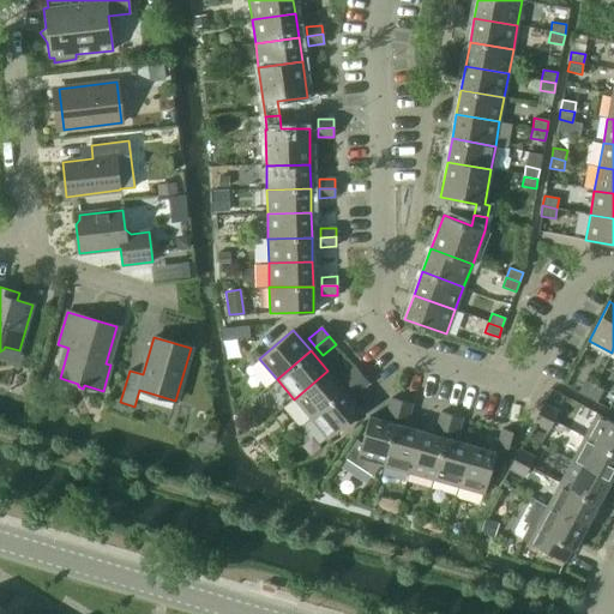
[(362,374),(355,367),(342,378),(349,386),(362,374)]
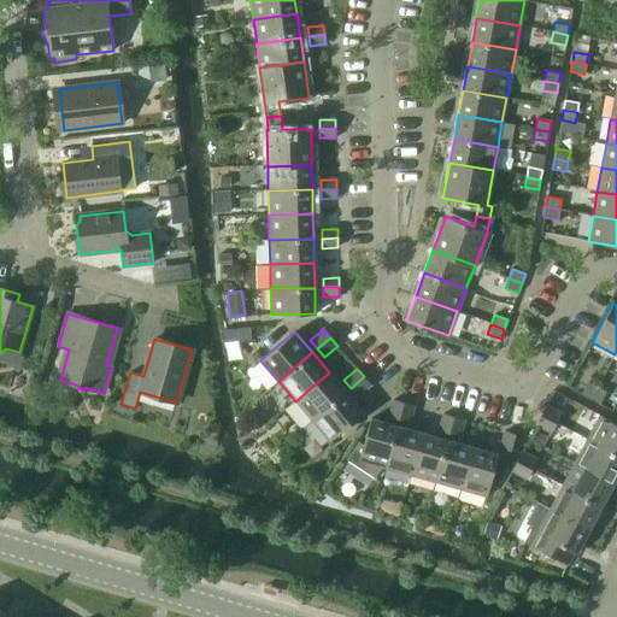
[(295,401),(312,421),(345,393),(329,372),(295,401)]
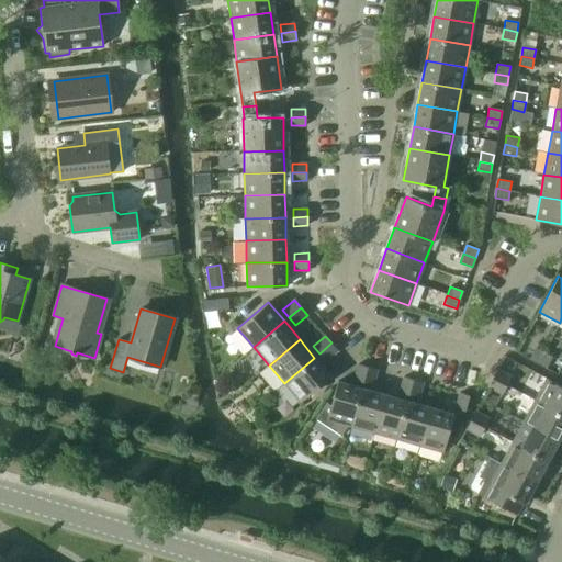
[(284,383),(300,402),(330,377),(321,364),(338,350),(332,343),(319,353),(314,358),(284,383)]
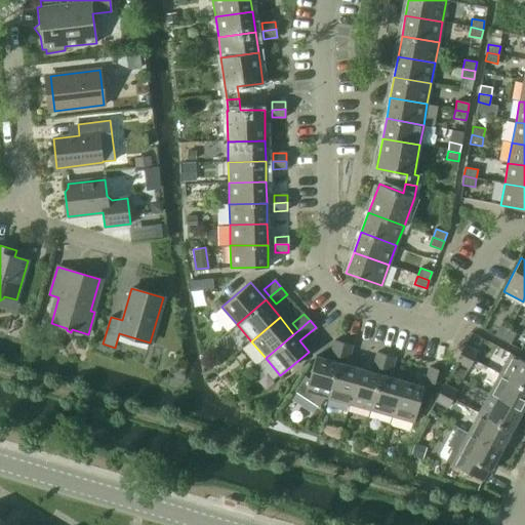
[(494,336),(502,340),(508,329),(500,325),(494,336)]
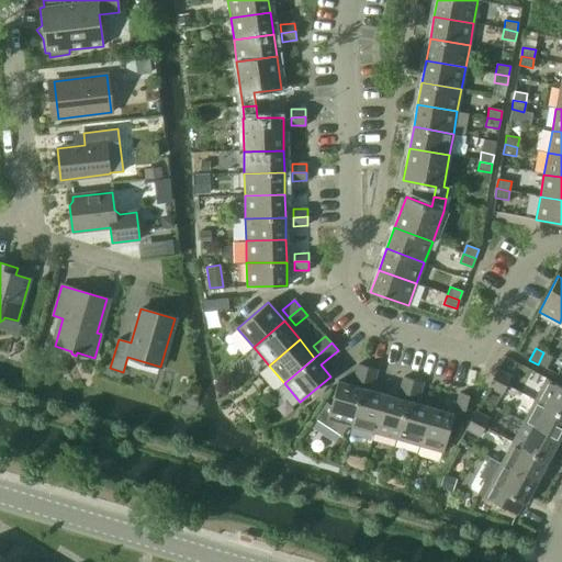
[(538,364),(546,369),(552,357),(543,352),(538,364)]
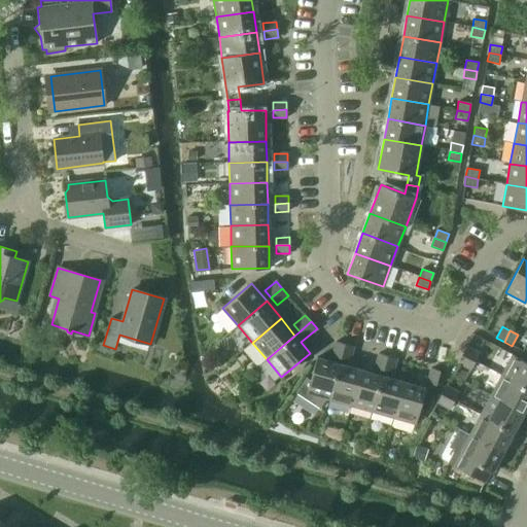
[(331,355),(341,358),(345,344),(336,342),(331,355)]
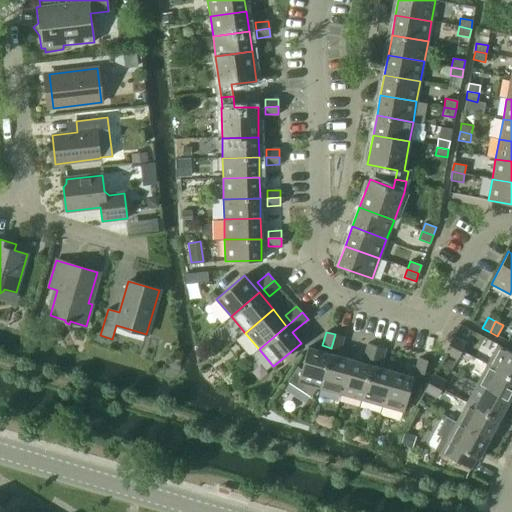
[(331,348),(339,350),(343,337),(335,334),(331,348)]
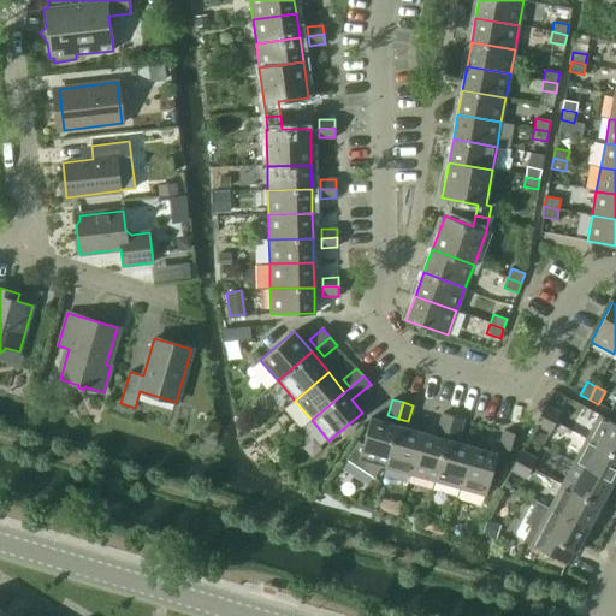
[(540,415),(555,422),(561,413),(545,406),(540,415)]
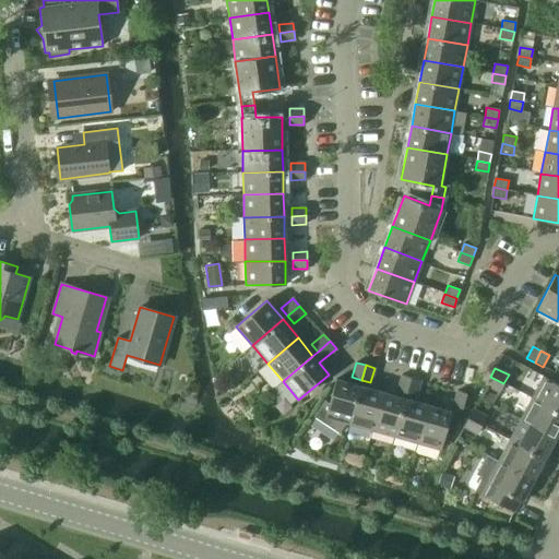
[(397,390),(406,393),(411,378),(402,376),(397,390)]
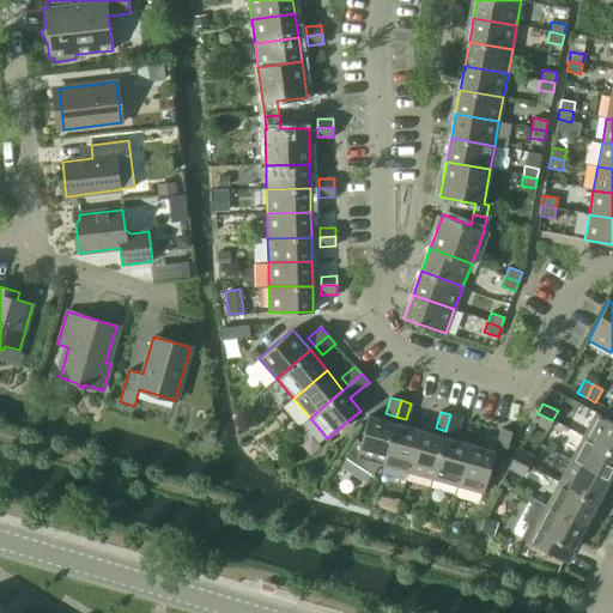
[(533,423),(547,430),(552,420),(538,413),(533,423)]
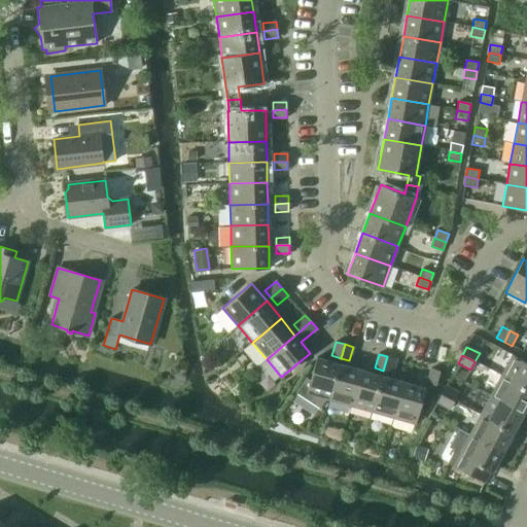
[(501,376),(526,389),(526,362),(512,355),(501,376)]
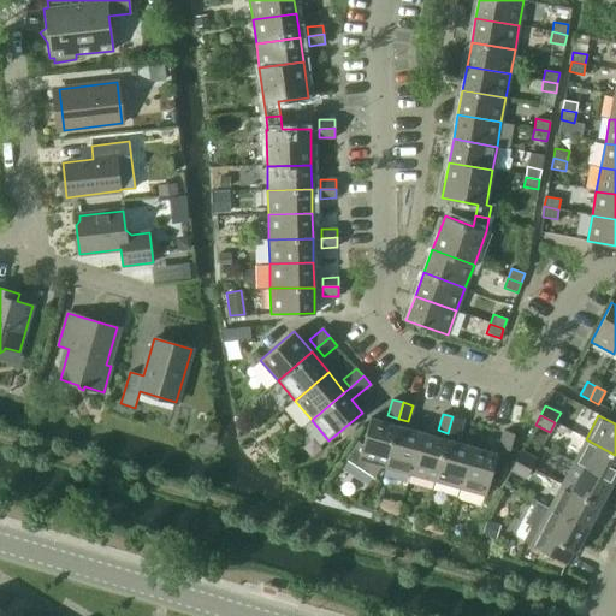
[(448,433),(458,436),(463,419),(452,416),(448,433)]
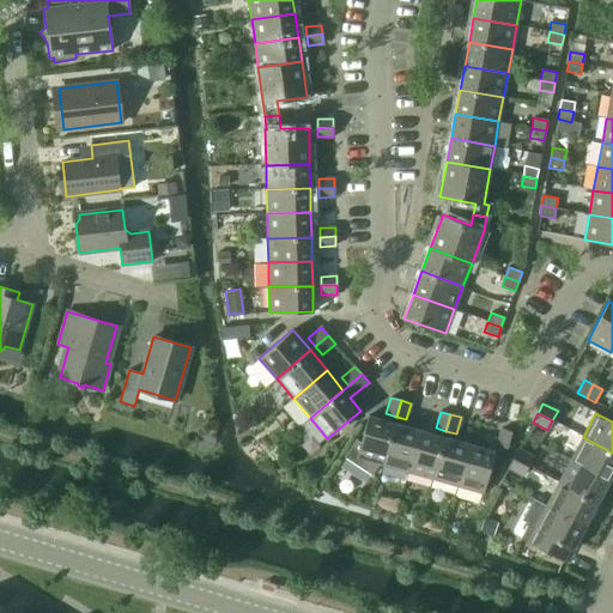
[(380,465),(382,466),(394,423),(368,416),(360,442),(356,439),(344,457),(372,475),(380,465)]
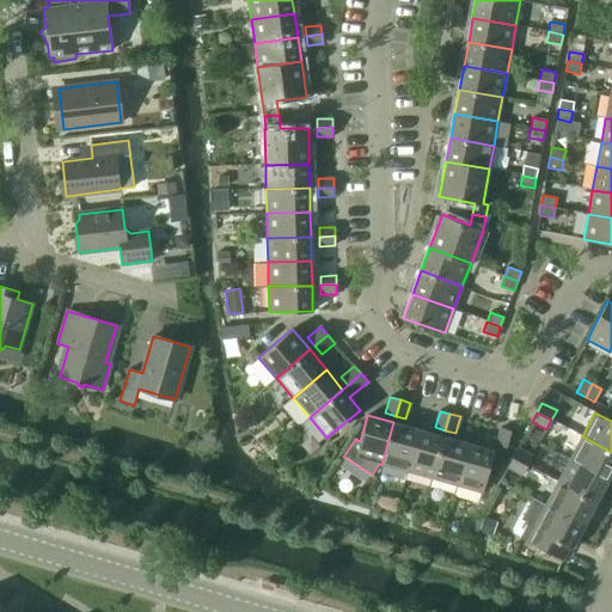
[(381,465),(407,471),(418,429),(393,422),(381,465)]
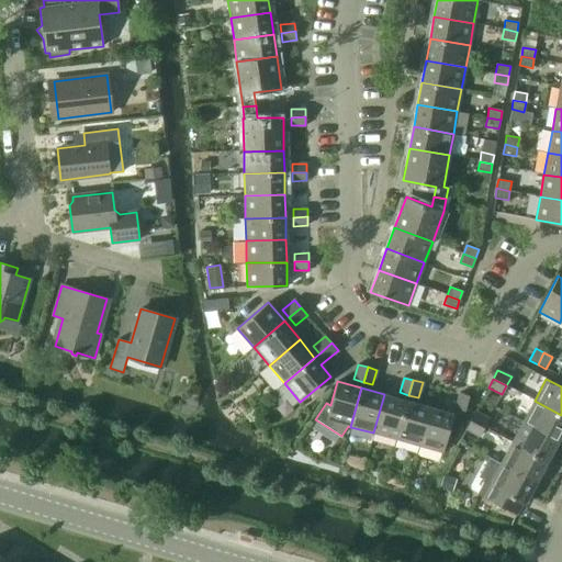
[(456,408),(465,411),(470,395),(460,393),(456,408)]
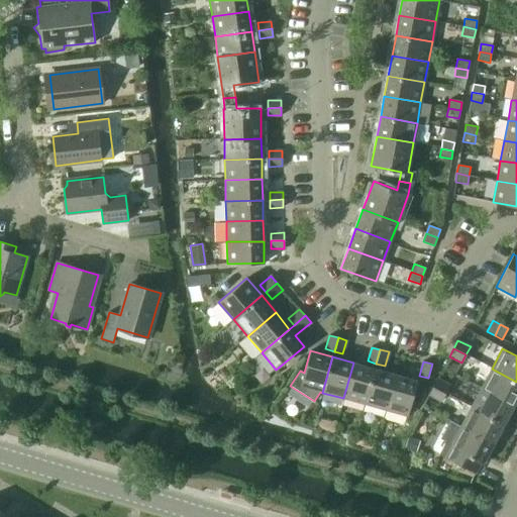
[(343,398),(365,404),(375,369),(353,363),(343,398)]
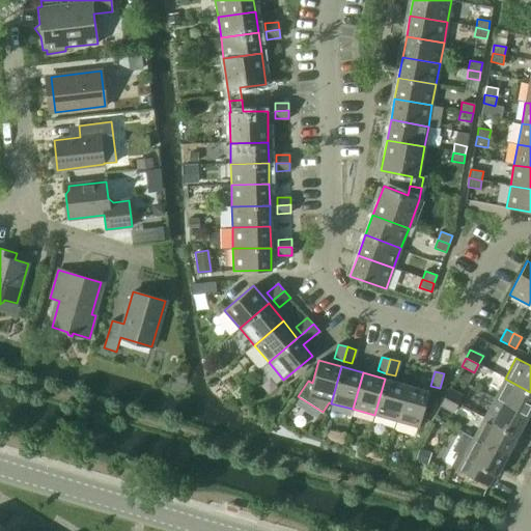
[(374,415),(396,421),(407,385),(385,379),(374,415)]
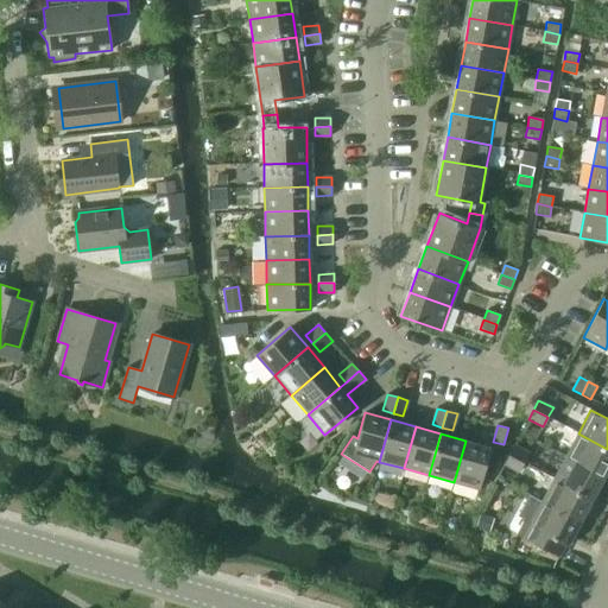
[(567,456),(605,476),(607,469),(607,449),(578,434),(567,456)]
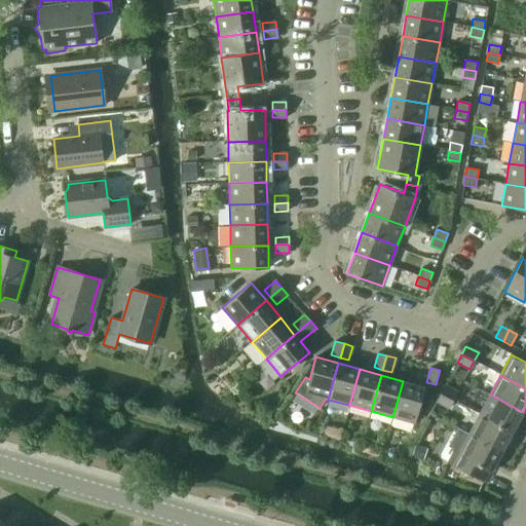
[(392,417),(414,423),(424,387),(403,381),(392,417)]
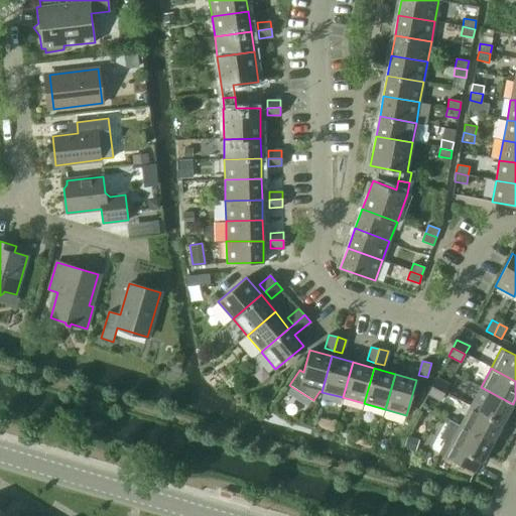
[(432,386),(444,393),(448,385),(436,378),(432,386)]
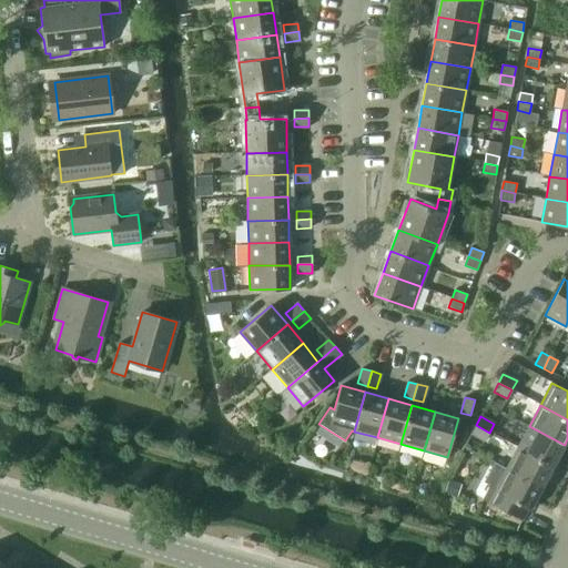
[(470,434),(485,440),(489,433),(476,425),(470,434)]
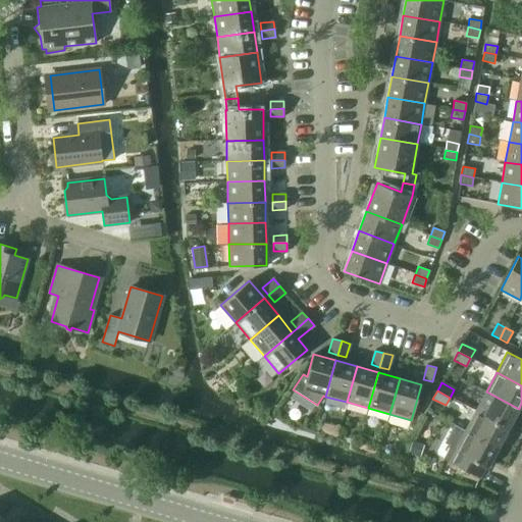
[(475,411),(509,428),(519,409),(486,392),(475,411)]
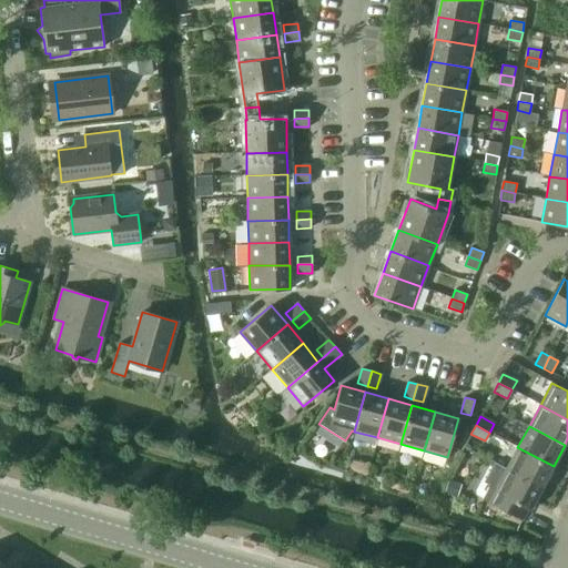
[(506,468),(543,487),(554,466),(517,447),(506,468)]
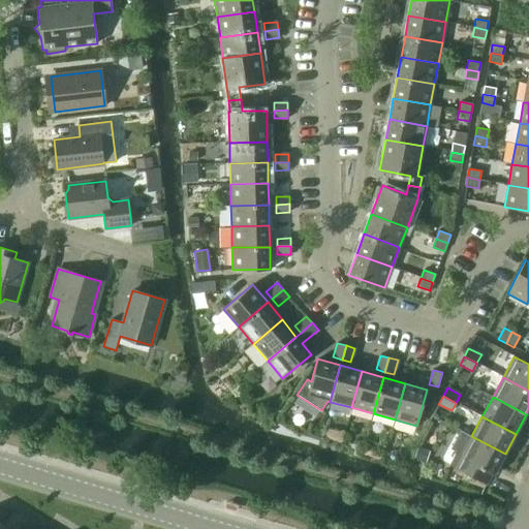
[(449,465),(486,485),(492,473),(494,474),(505,454),(471,436),(462,455),(456,452),(449,465)]
